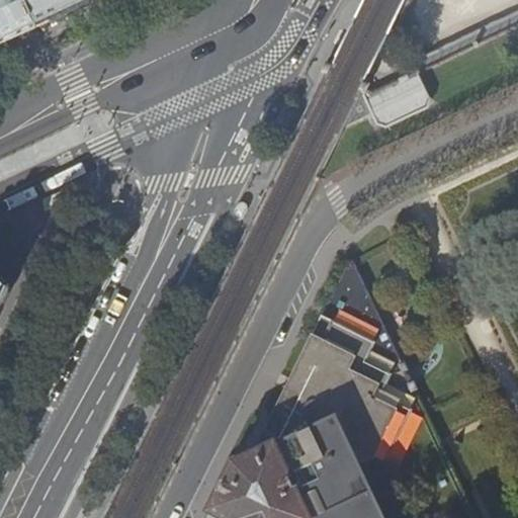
[(0,0),(0,45),(36,27),(24,2),(24,0),(0,0)]
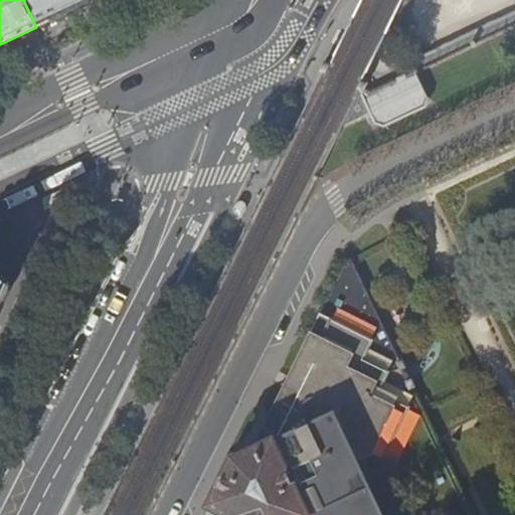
[(24,0),(24,2),(36,27),(83,5),(94,0),(24,0)]
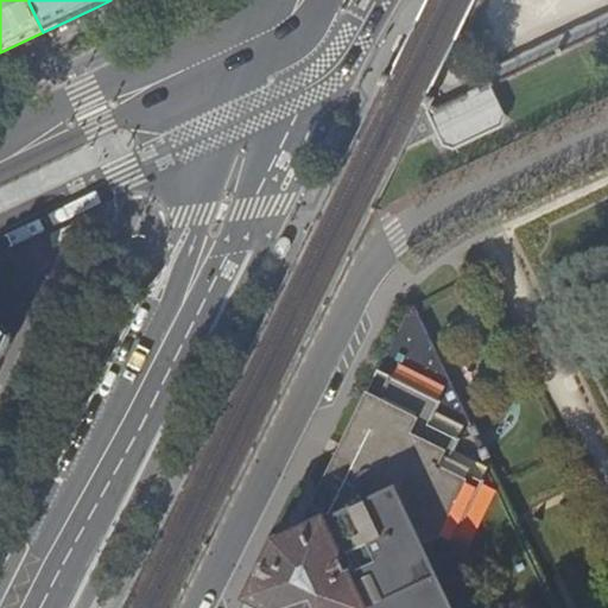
[(384,89),(391,76),(386,74),(384,73),(377,86),(381,88),(384,89)]
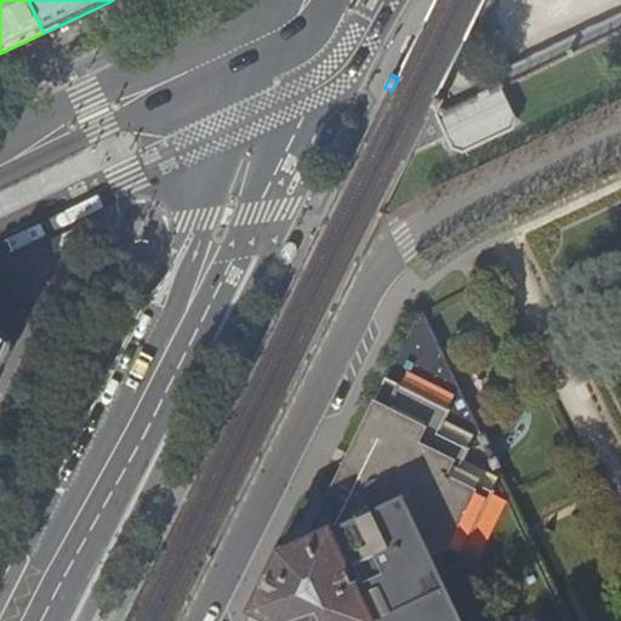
[(451,152),(461,157),(505,136),(508,125),(493,89),(448,110),(442,108),(438,115),(433,113),(412,155),(445,140),(451,152)]
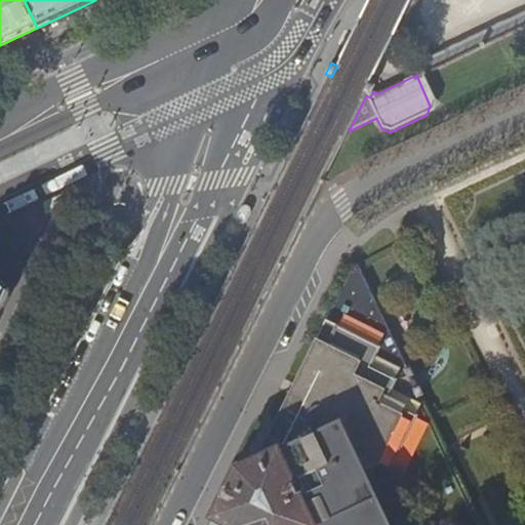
[(374,84),(370,83),(364,94),(366,95),(370,97),(373,91),(376,86),(374,84)]
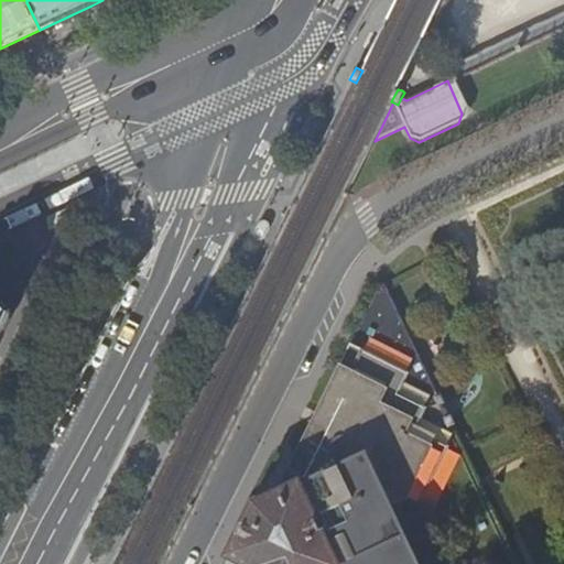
[(367,454),(392,506),(408,498),(419,503),(447,444),(413,425),(424,404),(397,391),(405,369),(358,348),(322,426),(314,423),(292,470),(299,474),(303,483),(367,454)]
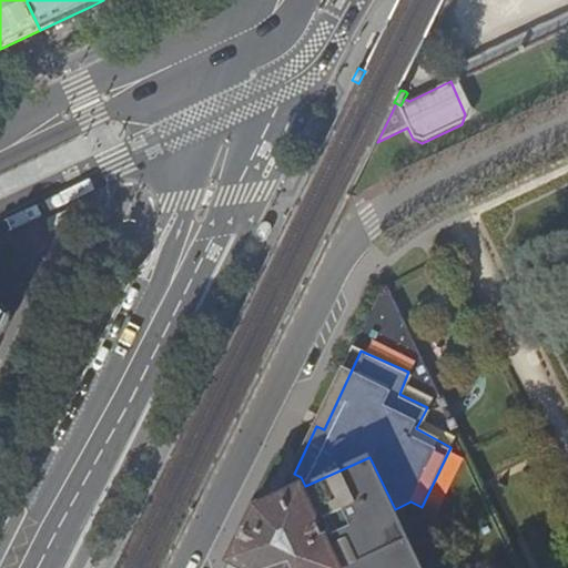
[(422,567),(395,509),(369,457),(305,486),(257,509),(227,567),(422,567)]
